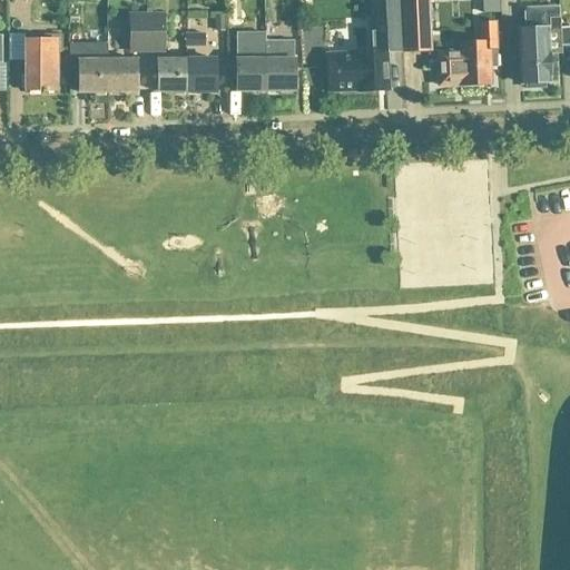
[(386,52),(403,52),(400,0),(370,0),(373,52),(357,52),(357,53),(328,55),(330,91),(360,90),(360,91),(389,90),(386,52)]
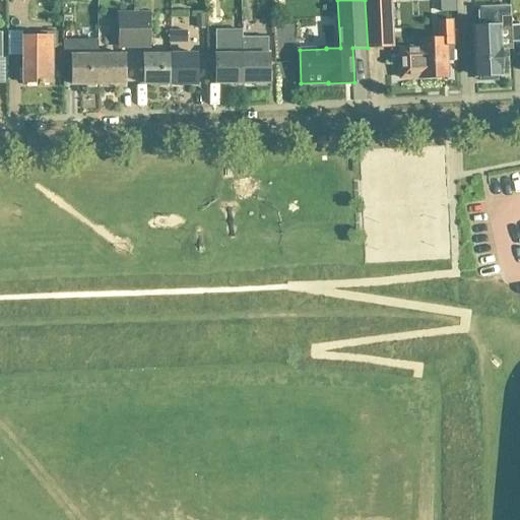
[(392,0),(367,0),(369,31),(370,48),(394,47),(393,30),(392,0)]
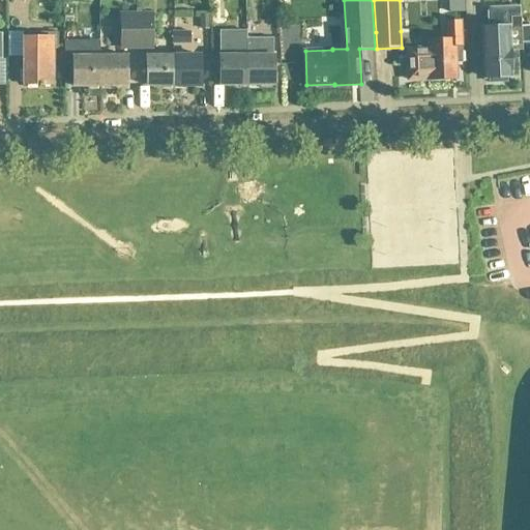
[(138,48),(138,15),(122,15),(122,48),(138,48)]
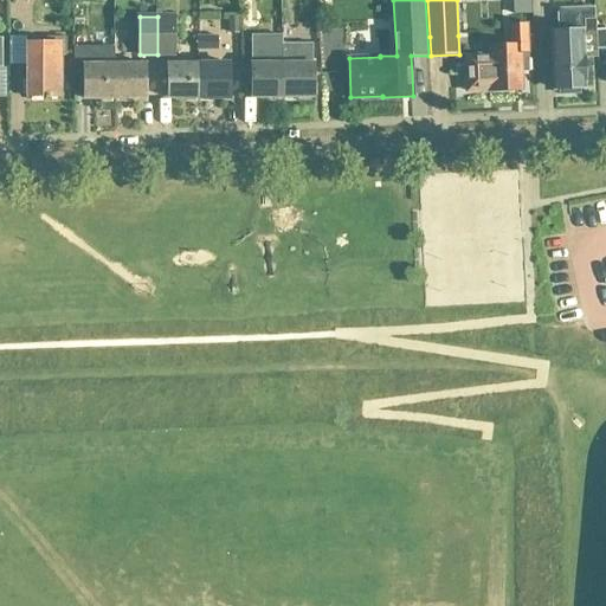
[(175,17),(158,17),(158,55),(175,55),(175,17)]
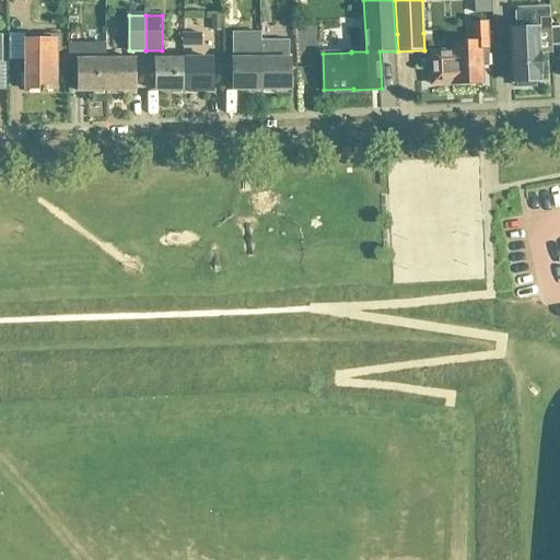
[(221,15),(211,15),(211,31),(221,31),(221,15)]
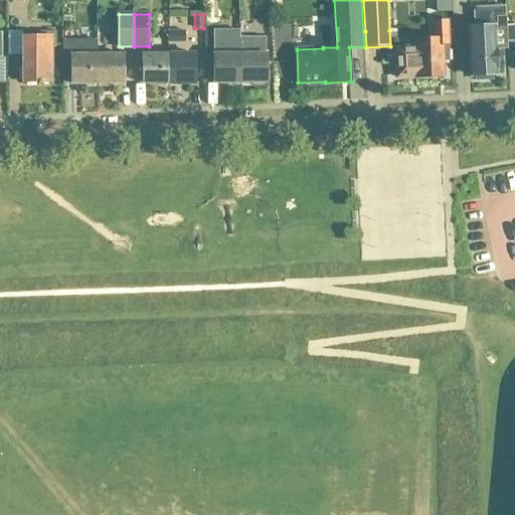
[(497,25),(469,27),(471,75),(476,74),(476,79),(493,78),(493,74),(497,73),(496,48),(508,48),(507,40),(507,25),(506,16),(497,16),(497,25)]
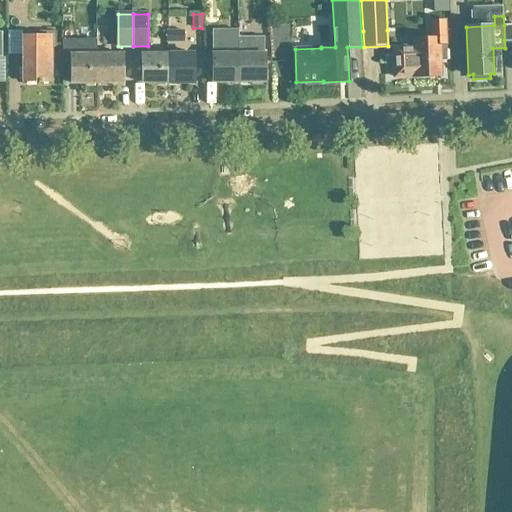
[(446,44),(447,44),(446,21),(432,21),(433,39),(414,39),(414,47),(394,48),(396,77),(415,77),(415,78),(442,77),(441,61),(447,60),(446,44)]
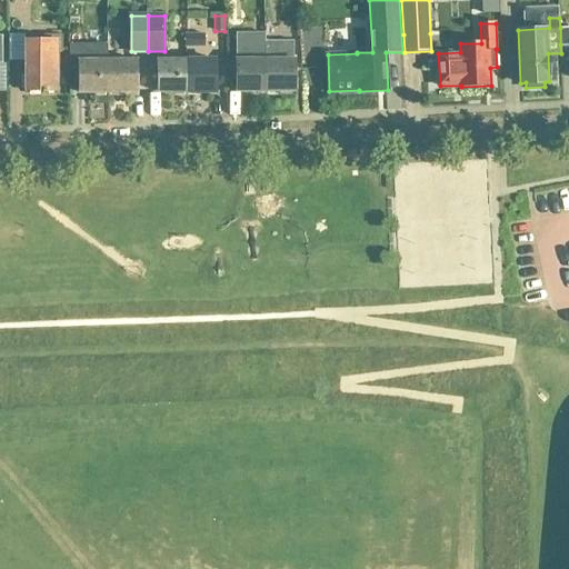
[(266,32),(237,32),(237,60),(238,60),(239,92),(266,92),(266,60),(266,41),(266,32)]
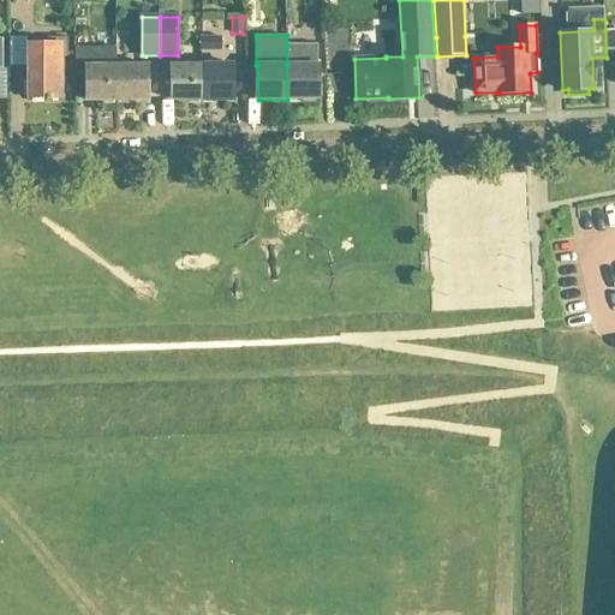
[(48,42),(28,42),(28,99),(61,99),(63,57),(67,57),(67,37),(48,37),(48,42)]
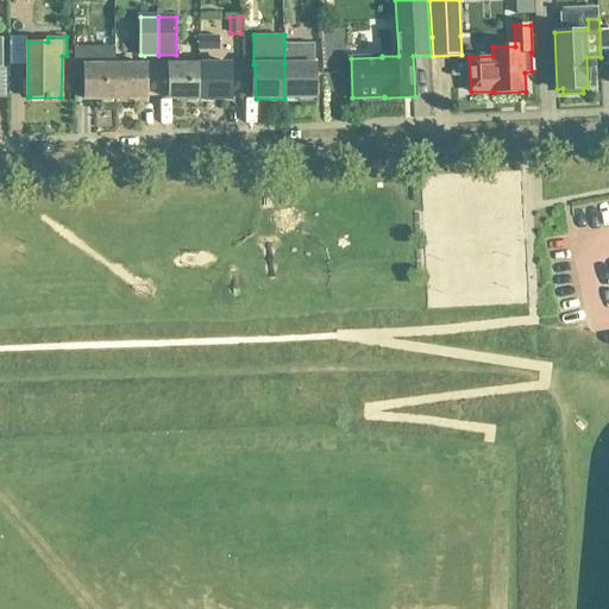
[(200,37),(200,50),(220,50),(220,37),(200,37)]
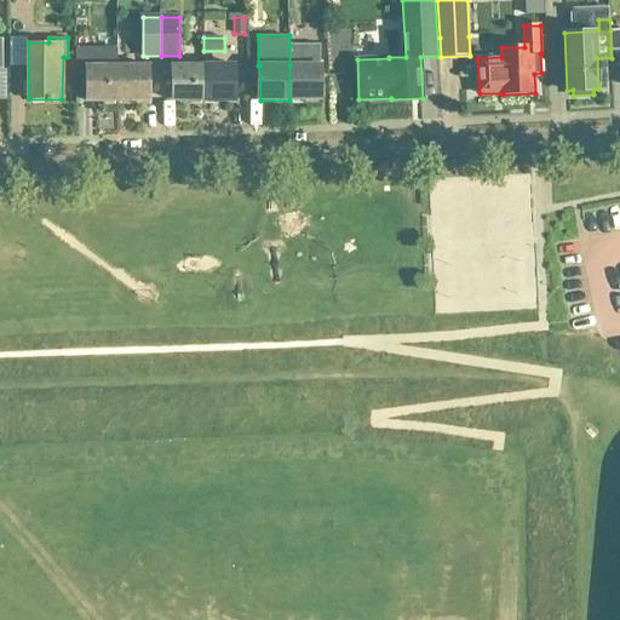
[(321,45),(309,45),(290,45),(290,65),(290,101),(322,101),(321,45)]
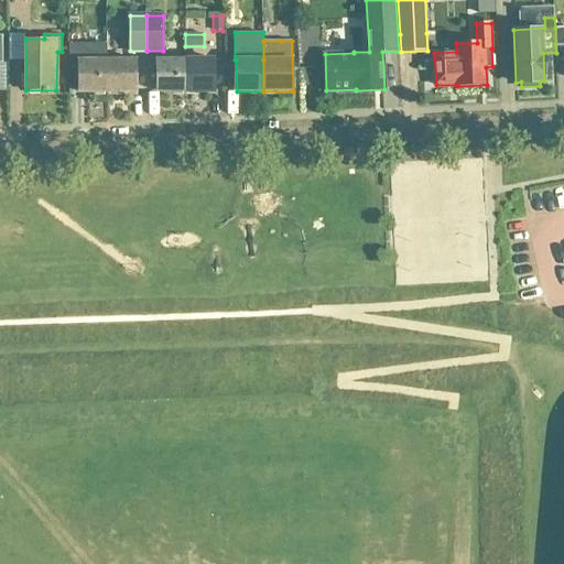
[(108,60),(108,42),(71,43),(71,62),(79,62),(79,93),(108,93),(108,60)]
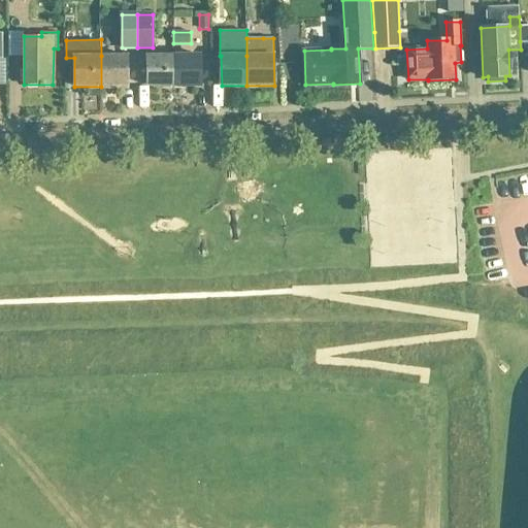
[(173,86),(173,55),(147,55),(147,86),(173,86)]
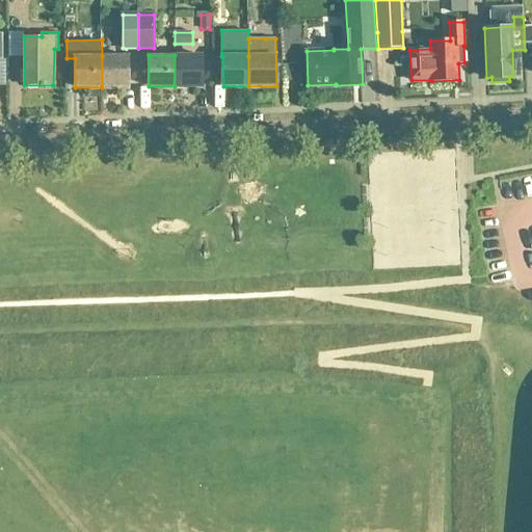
[(175,55),(175,86),(202,86),(202,55),(175,55)]
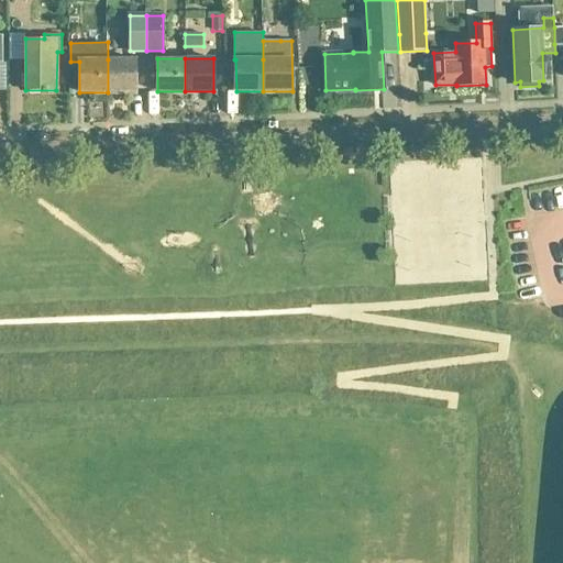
[(108,59),(108,92),(136,92),(135,59),(108,59)]
